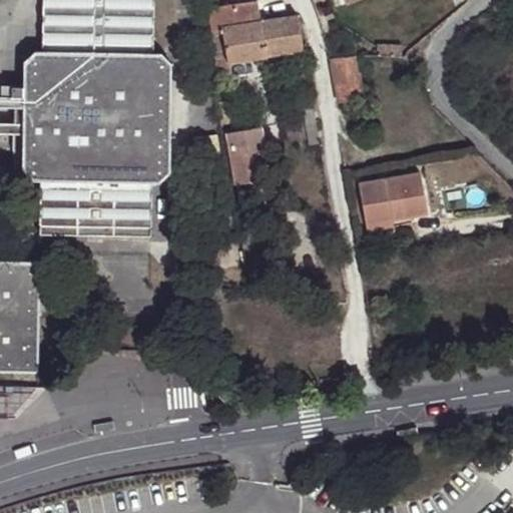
[(24,62),(24,97),(23,135),(22,170),(31,180),(40,180),(40,233),(150,235),(150,182),(157,183),(169,172),(171,64),(160,54),(153,53),(153,0),(42,0),(42,51),(35,51),(24,62)]
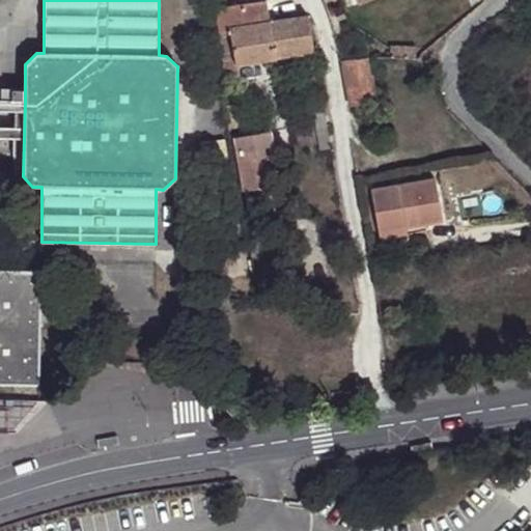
[(240,64),(276,59),(271,22),(269,3),(216,9),(226,77),(240,75),(240,64)]
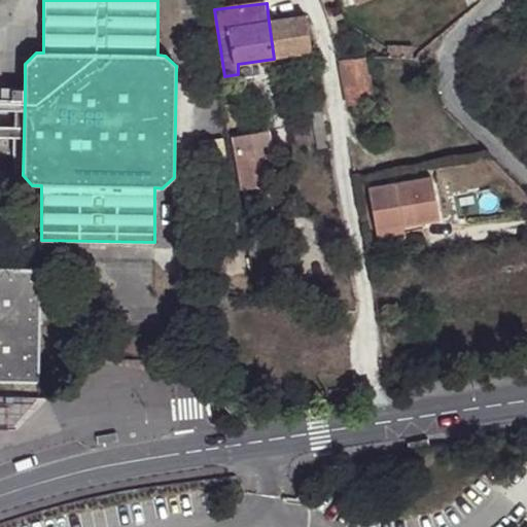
[(274,59),(315,53),(307,15),(269,22),(274,59)]
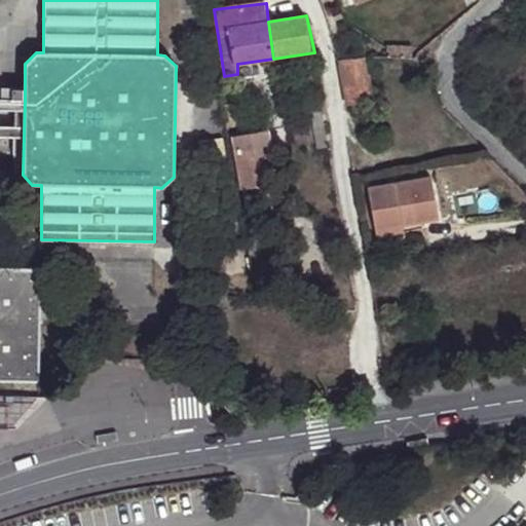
[(365,58),(341,62),(349,102),(372,98),(365,58)]
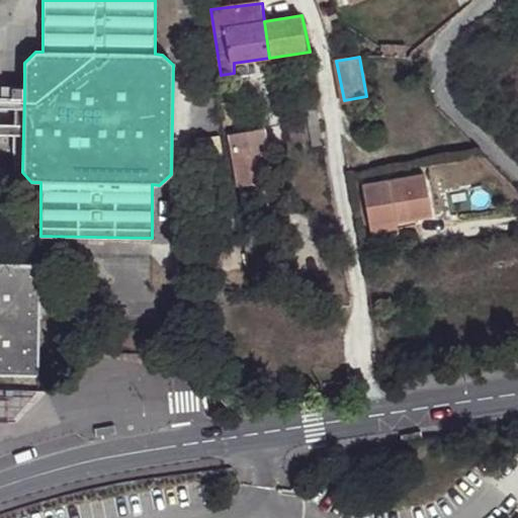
[(0,97),(0,136),(2,137),(23,137),(24,98),(3,98),(0,97)]
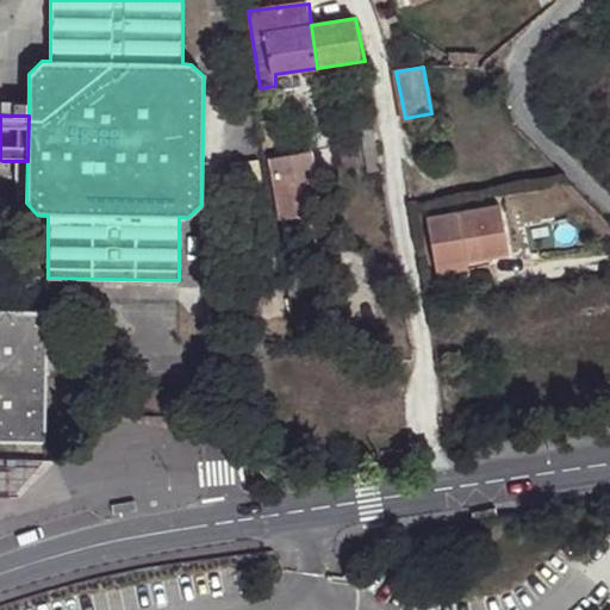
[(278,191),(305,182),(315,180),(310,156),(273,163),(278,191)]
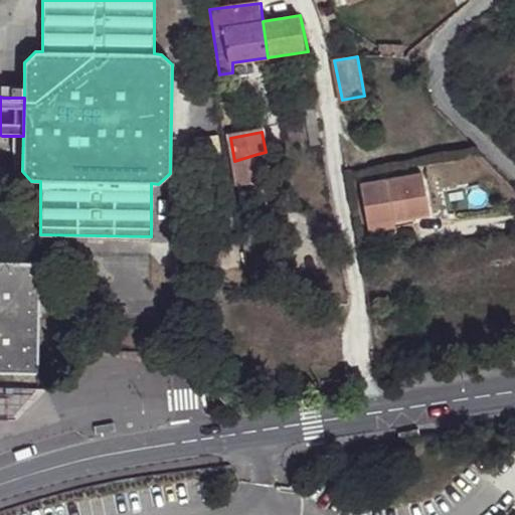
[(259,162),(258,154),(234,161),(239,188),(262,185),(259,162)]
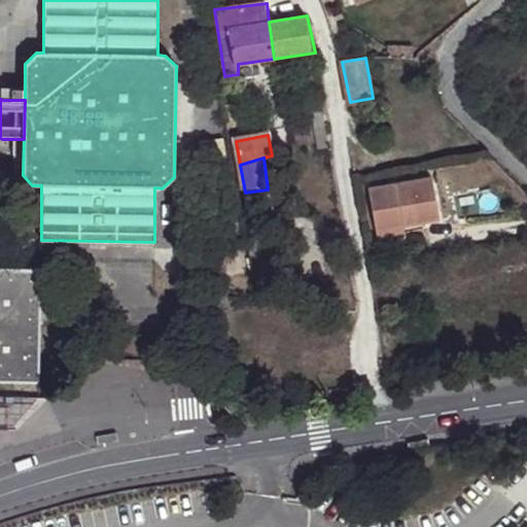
[(427,183),(364,192),(374,244),(401,238),(400,230),(435,223),(427,183)]
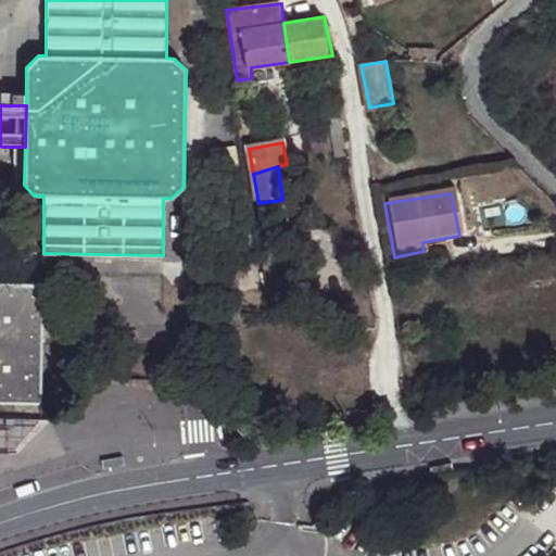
[(286,228),(282,200),(258,203),(262,231),(286,228)]
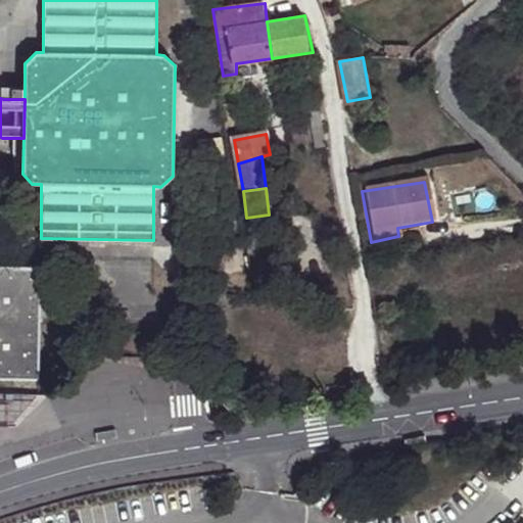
[(256,220),(247,223),(248,240),(262,235),(256,220)]
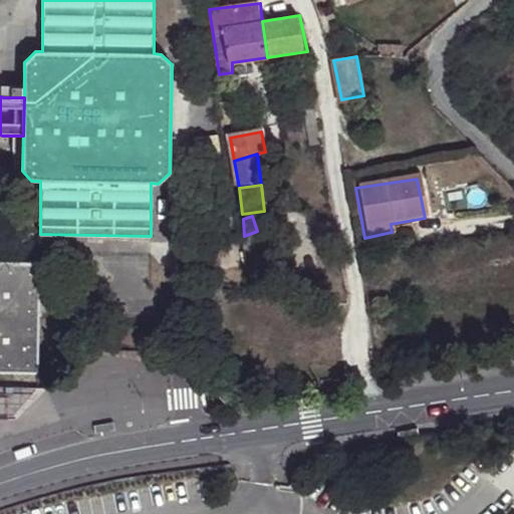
[(0,261),(0,372),(37,373),(39,263),(0,261)]
